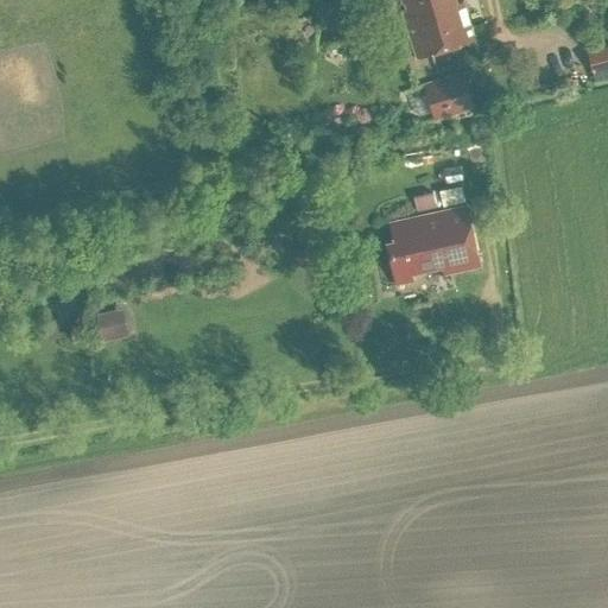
[(416,59),(472,43),(457,0),(400,0),(405,13),(401,14),(416,59)]
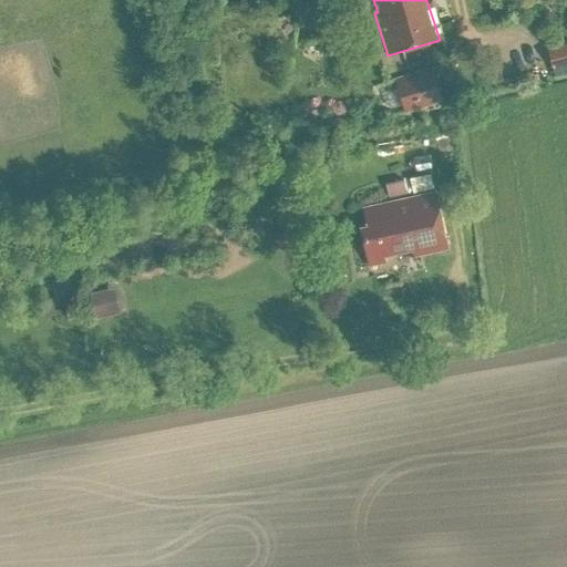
[(566,42),(548,48),(555,76),(566,72),(566,42)]
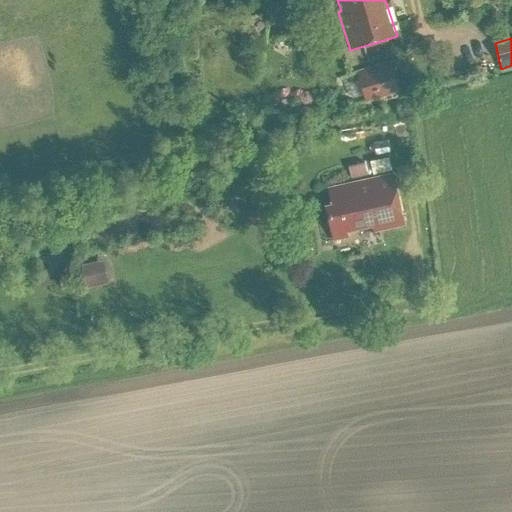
[(309,51),(317,48),(314,40),(306,43),(309,51)]
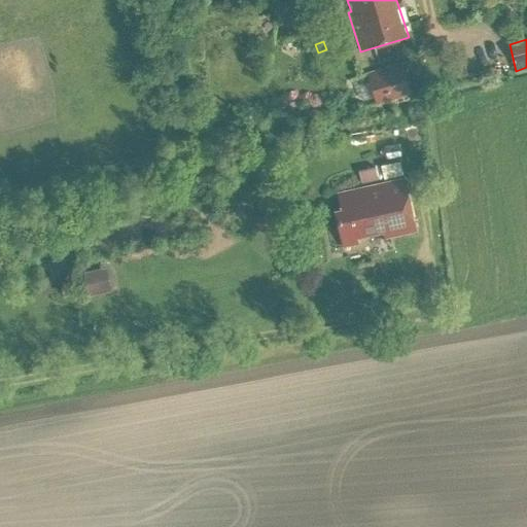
[(346,56),(354,54),(352,46),(344,48),(346,56)]
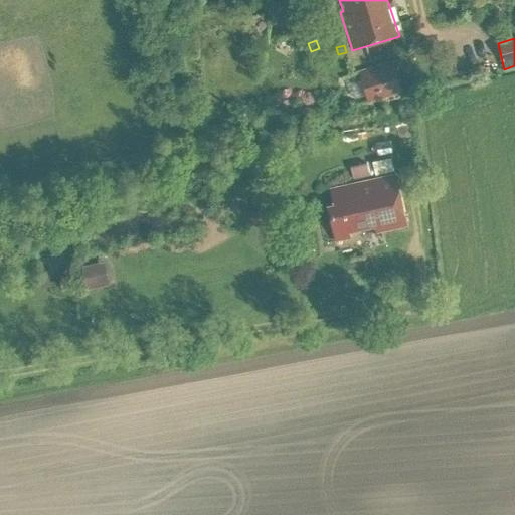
[(373,65),(358,70),(367,102),(402,92),(392,60),(376,64),(377,68),(374,69),(373,65)]
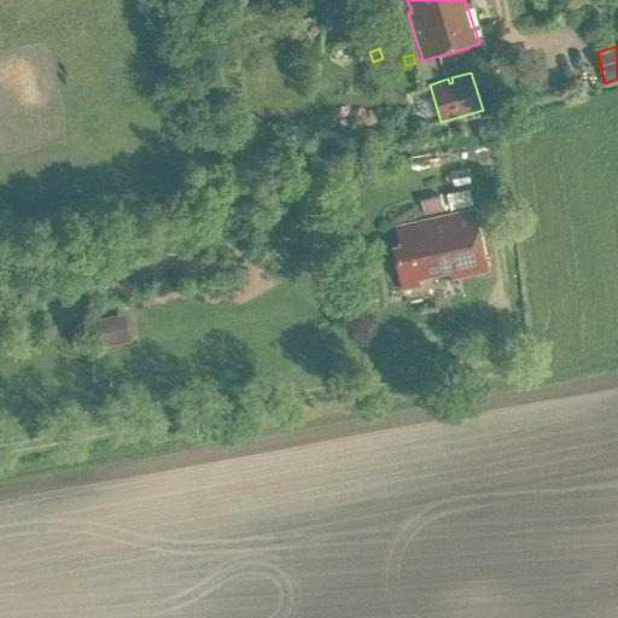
[(449,191),(450,208),(472,205),(471,190),(449,191)]
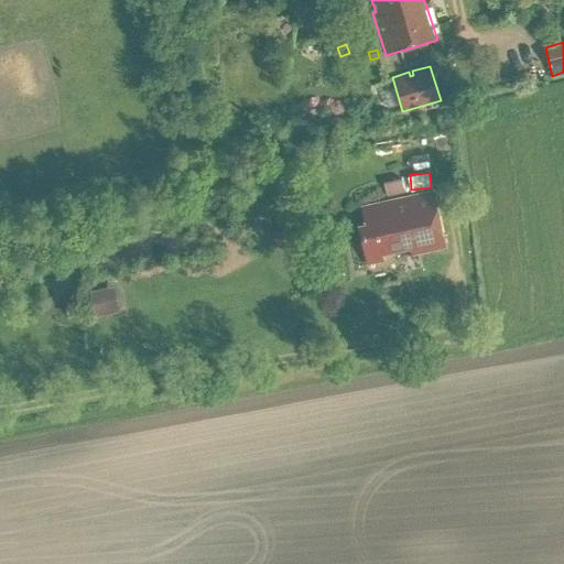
[(401,177),(383,182),(387,195),(404,192),(401,177)]
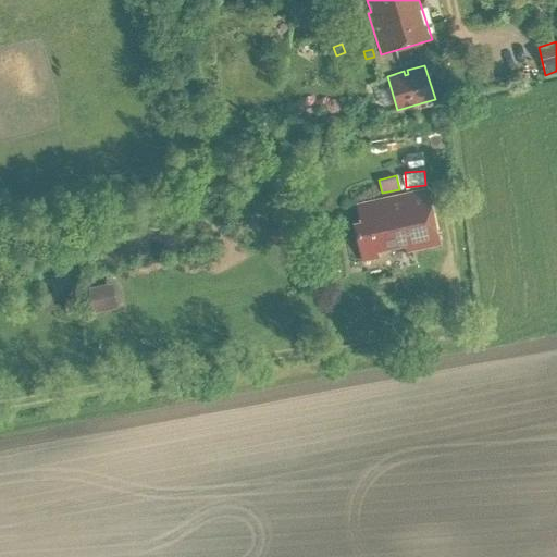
[(406,254),(438,246),(426,192),(356,207),(360,223),(354,224),(361,262),(378,259),(375,252),(405,247),(406,254)]
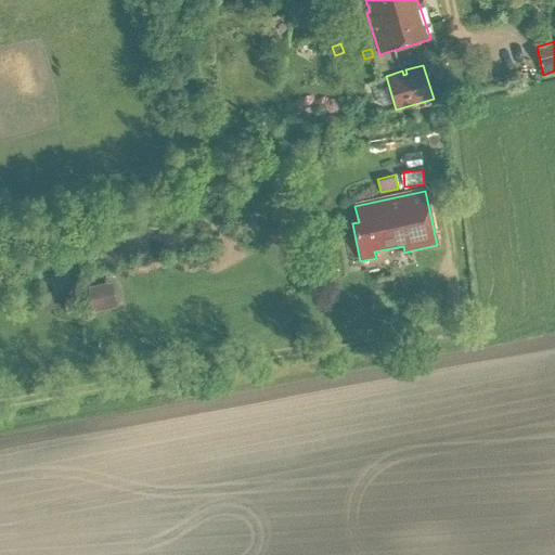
[(113,281),(88,286),(93,311),(118,306),(113,281)]
